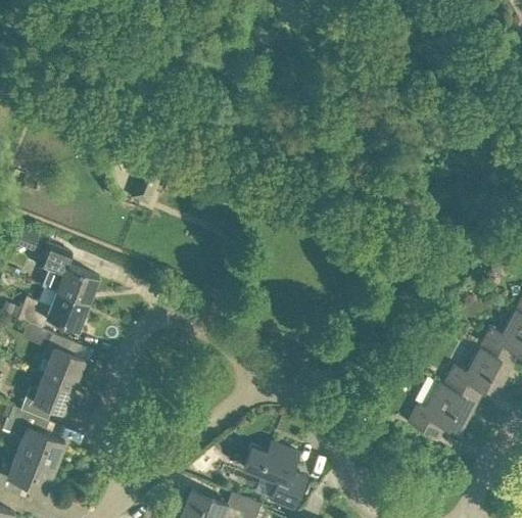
[(135,192),(151,198),(165,163),(149,157),(135,192)]
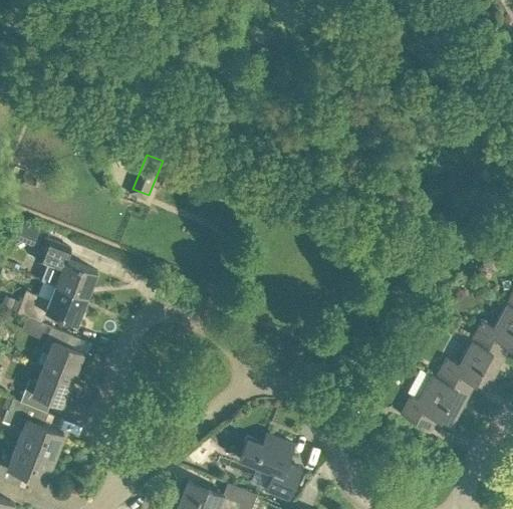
[(33,243),(37,228),(16,223),(13,238),(33,243)]
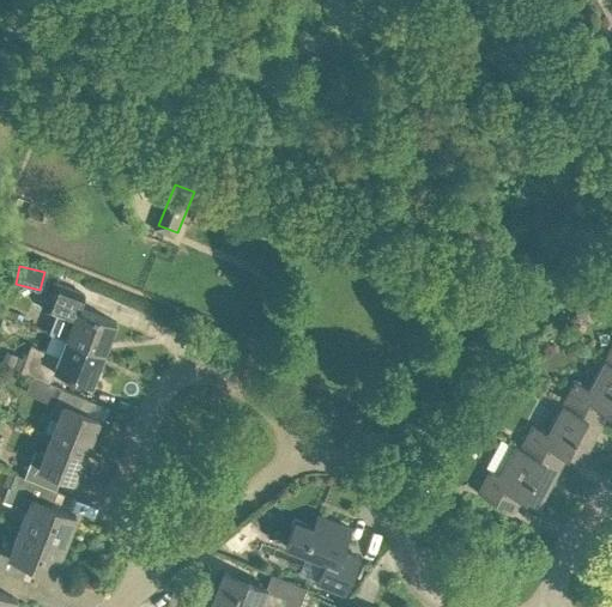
[(49,337),(66,344),(104,358),(116,327),(79,313),(84,299),(55,287),(44,315),(56,319),(49,337)]
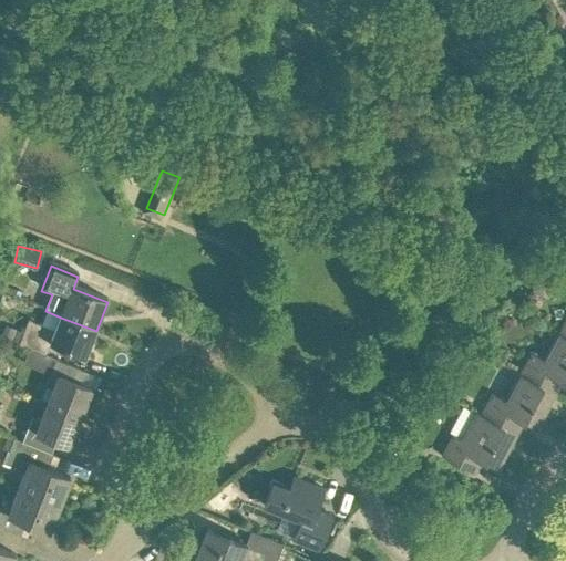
[(96,331),(61,318),(54,333),(29,323),(19,349),(45,359),(50,346),(84,360),(96,331)]
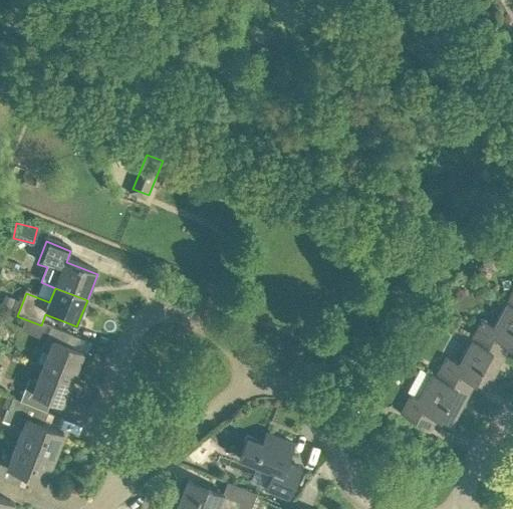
[(6,300),(2,310),(11,313),(15,303),(6,300)]
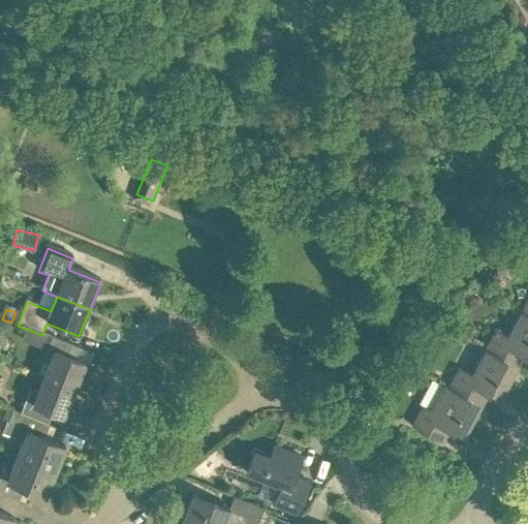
[(484,352),(485,352),(519,371),(525,360),(527,361),(527,318),(521,315),(507,339),(494,333),(484,352)]
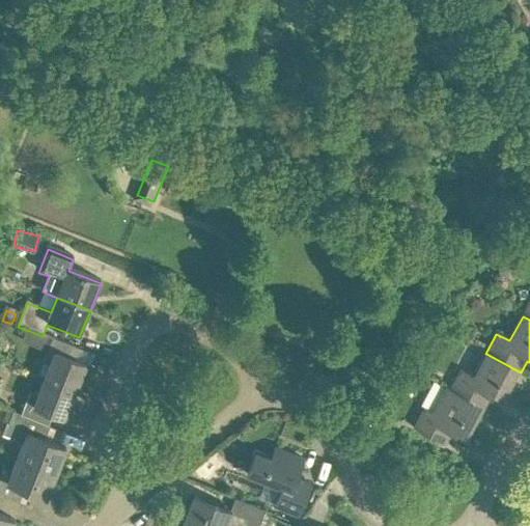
[(36,379),(45,382),(77,394),(78,390),(77,389),(85,367),(74,362),(79,351),(51,340),(36,379)]
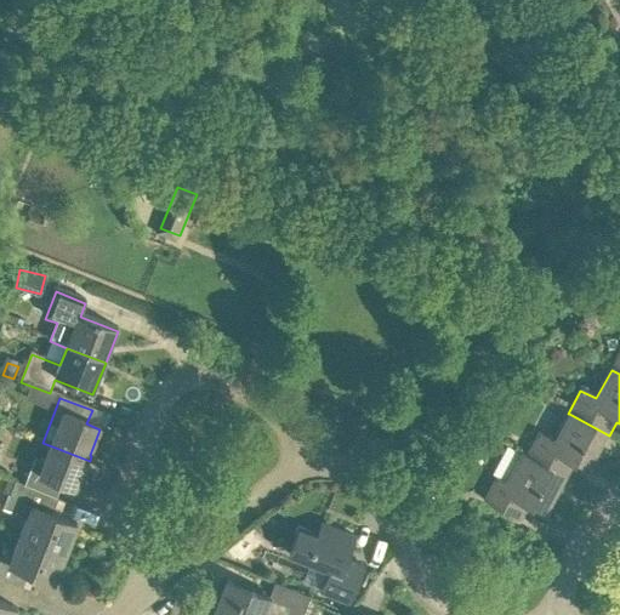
[(538,434),(525,459),(567,480),(574,467),(590,474),(609,436),(569,414),(553,443),(538,434)]
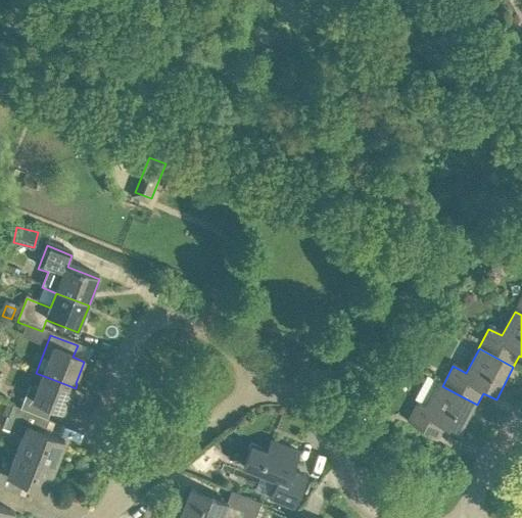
[(417,359),(408,352),(408,354),(402,362),(412,367),(417,359)]
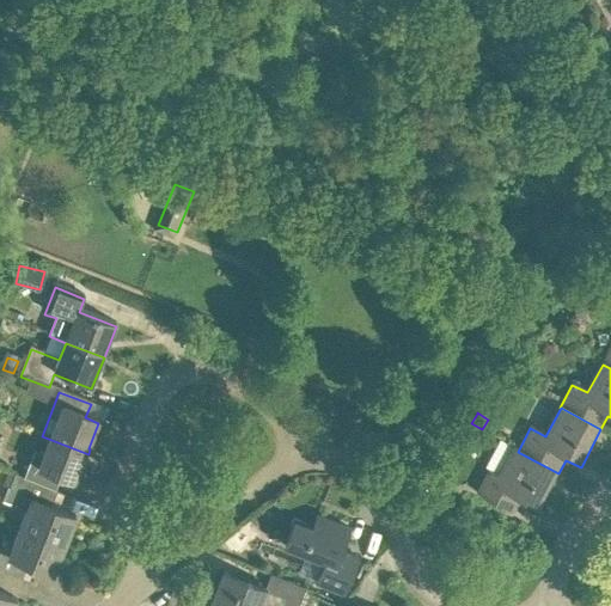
[(35,454),(24,481),(55,493),(61,479),(74,485),(84,459),(86,460),(89,454),(52,440),(44,458),(35,454)]
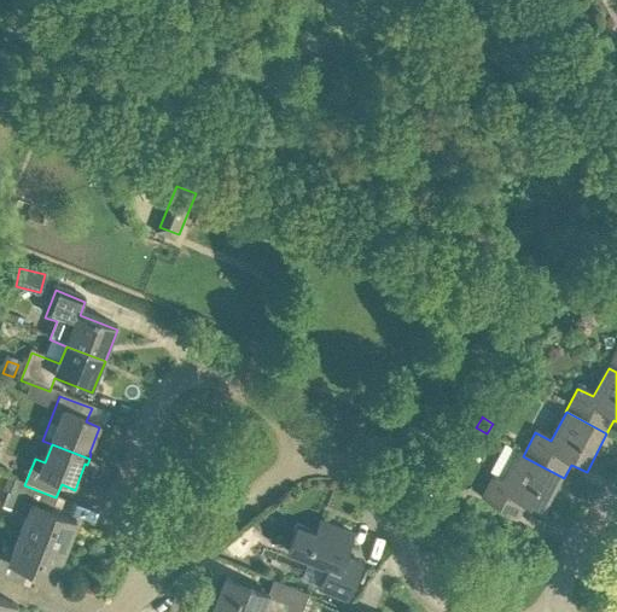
[(564,478),(523,456),(518,453),(502,482),(493,477),(481,501),(518,520),(525,507),(545,517),(564,478)]
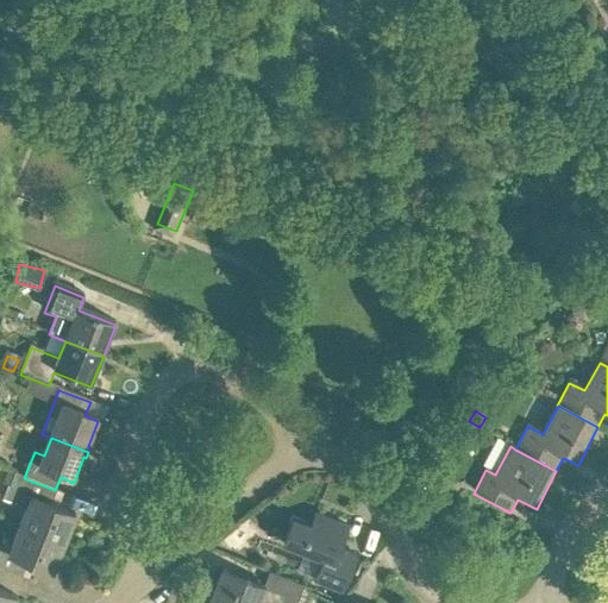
[(26,513),(20,528),(64,545),(75,516),(51,507),(57,491),(55,490),(24,478),(16,475),(10,490),(8,489),(2,503),(26,513)]
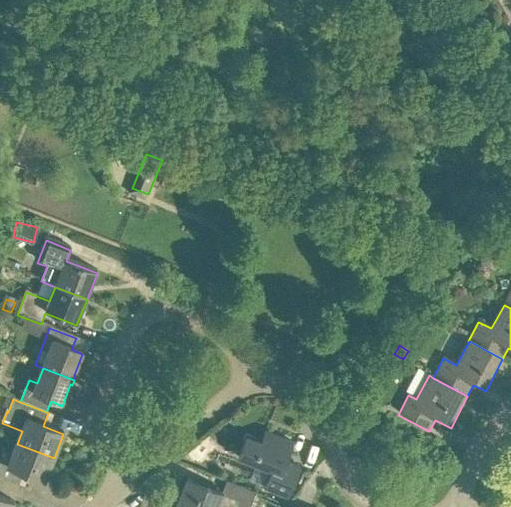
[(372,412),(362,420),(367,426),(377,418),(372,412)]
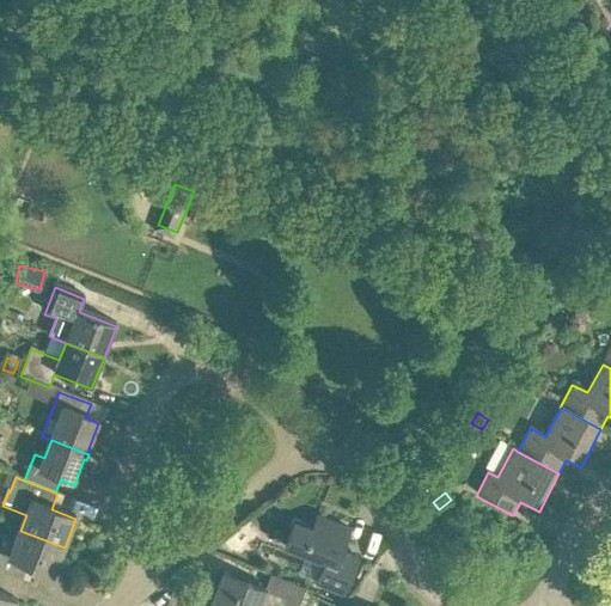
[(325,565),(316,587),(343,598),(358,561),(341,555),(349,532),(317,519),(312,532),(294,525),(285,550),(325,565)]
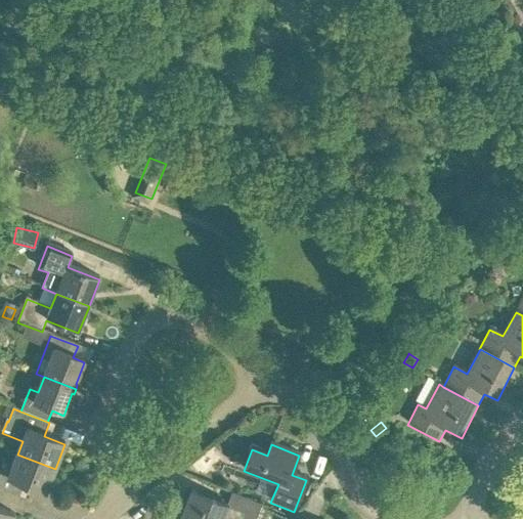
[(55,469),(17,455),(11,469),(4,466),(0,475),(0,491),(18,499),(25,485),(45,493),(55,469)]
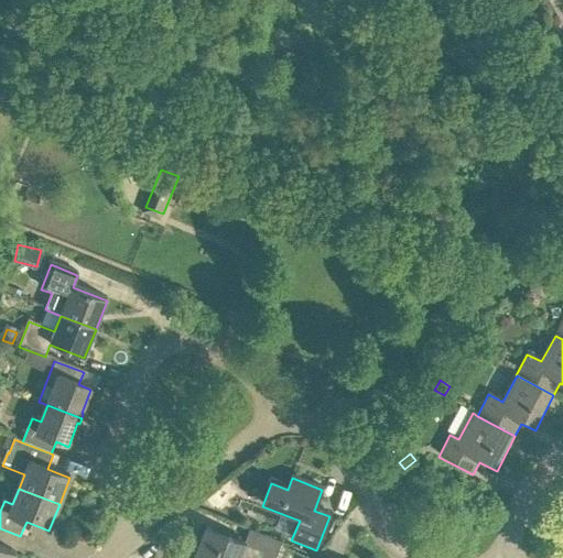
[(213,499),(206,504),(214,514),(222,507),(213,499)]
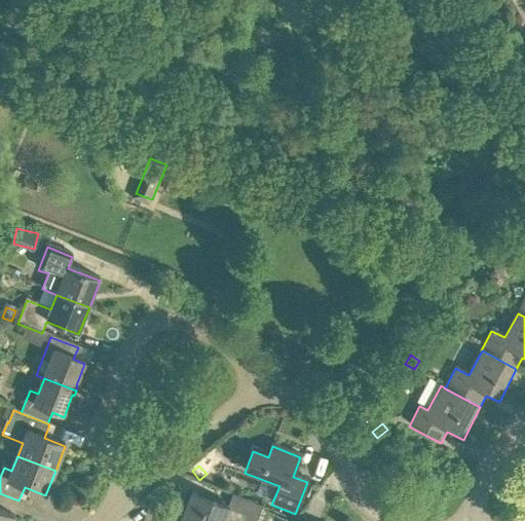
[(192,494),(182,520),(226,520),(258,520),(263,509),(233,497),(228,509),(192,494)]
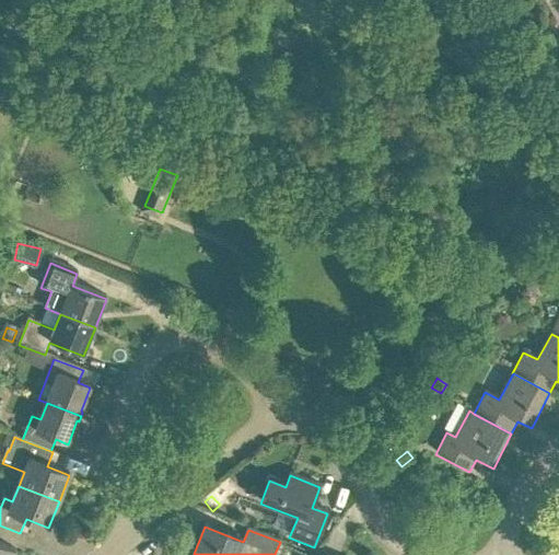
[(14,554),(15,552),(0,545),(0,554),(14,554)]
